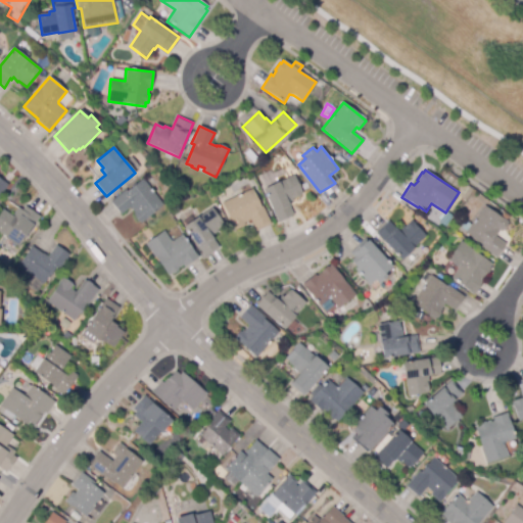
[(278,223),(263,189),(293,175),(302,194),(294,199),(293,198),(291,199),(293,203),(289,204),(294,215),(278,223)]
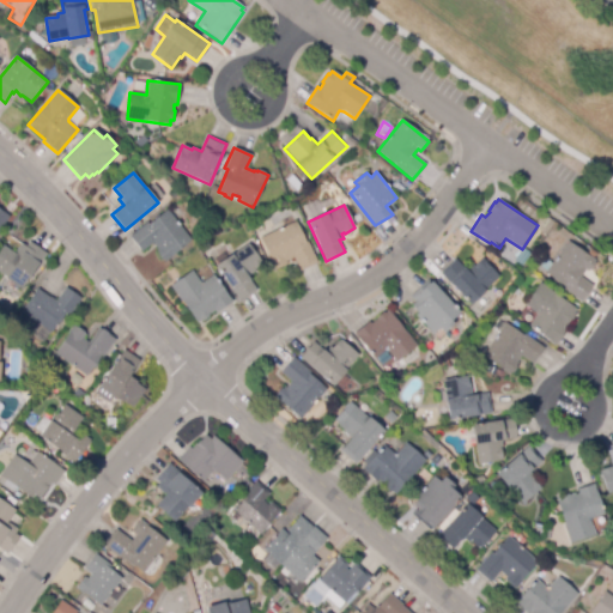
[(0,229),(0,208),(10,216),(0,229)]
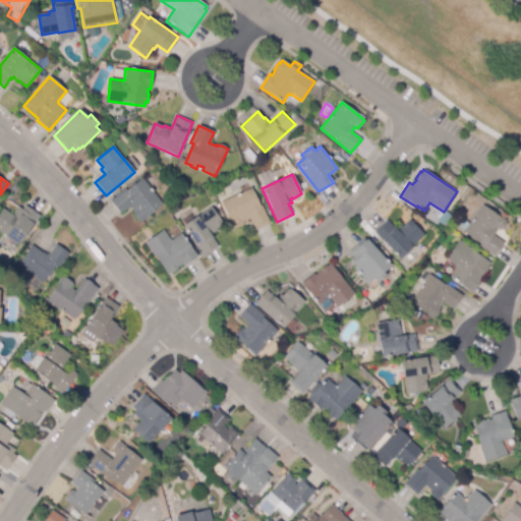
[(139,222),(132,214),(134,212),(130,207),(121,214),(110,201),(125,189),(126,191),(141,178),(162,204),(139,222)]
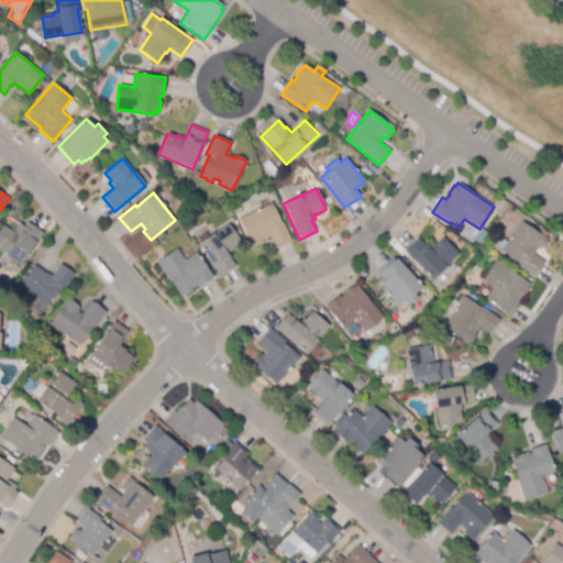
[(276,249),(269,238),(263,241),(264,242),(253,247),(239,220),(271,202),(291,241),(276,249)]
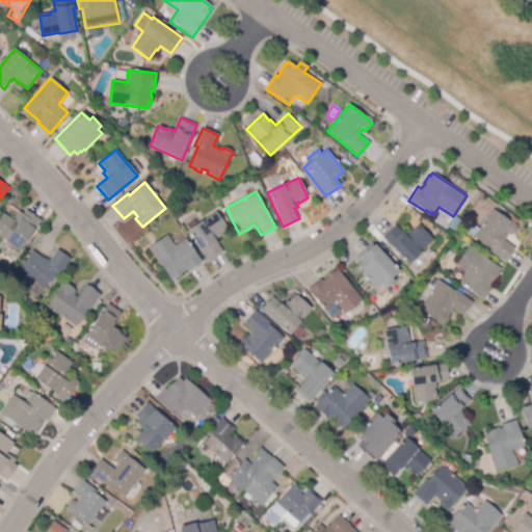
[(18,251),(5,241),(0,237),(0,217),(3,213),(12,220),(19,211),(21,212),(23,209),(40,221),(18,251)]
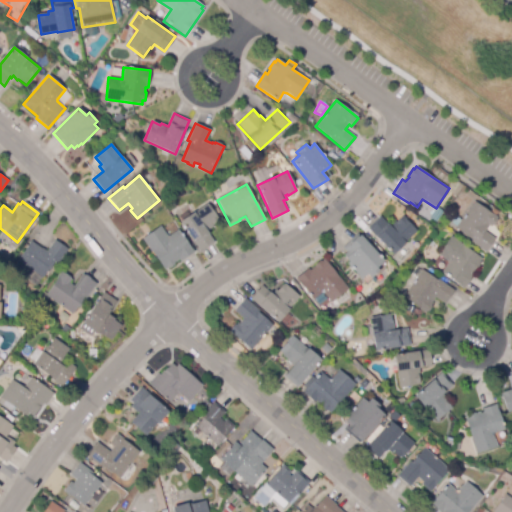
[(485,252),(470,241),(471,240),(455,228),(474,201),(497,218),(490,227),(488,225),(484,231),(494,239),(485,252)]
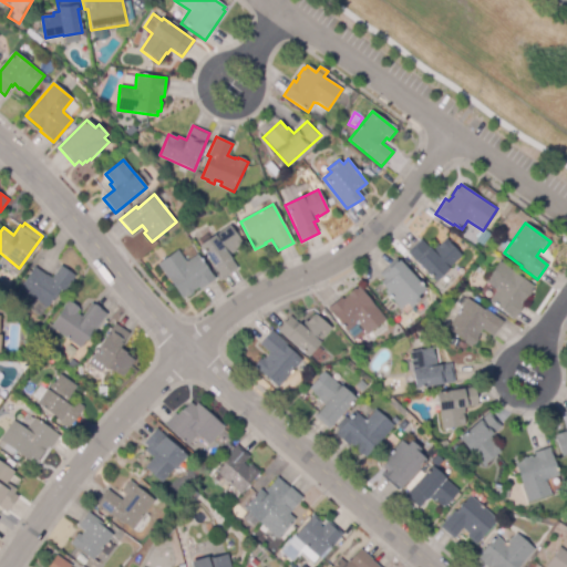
[(222,279),(199,246),(200,245),(198,240),(207,234),(210,238),(230,225),(244,244),(235,249),(236,251),(229,256),(237,268),(222,279)]
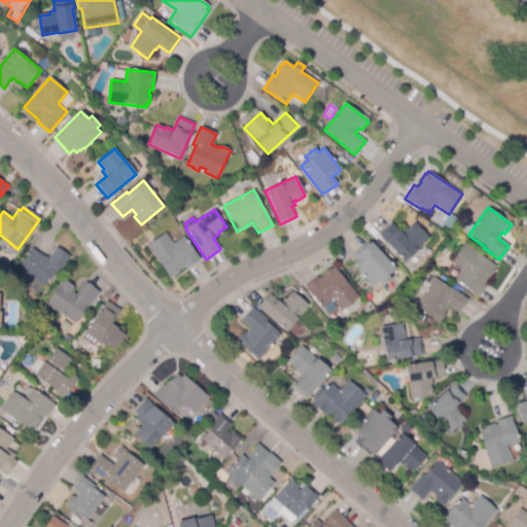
[(403,262),(378,236),(391,223),(400,233),(406,227),(408,229),(414,222),(428,238),(416,249),(417,250),(403,262)]
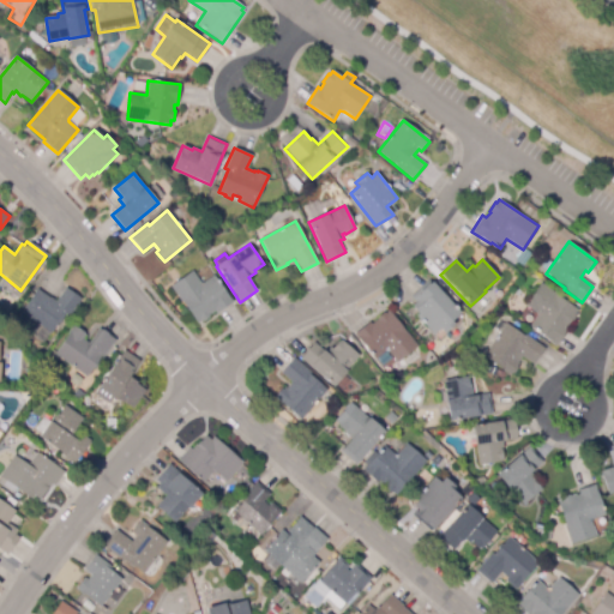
[(197,324),(170,287),(192,271),(200,283),(204,283),(214,276),(233,302),(217,313),(215,311),(210,315),(211,317),(200,324),(199,321),(197,324)]
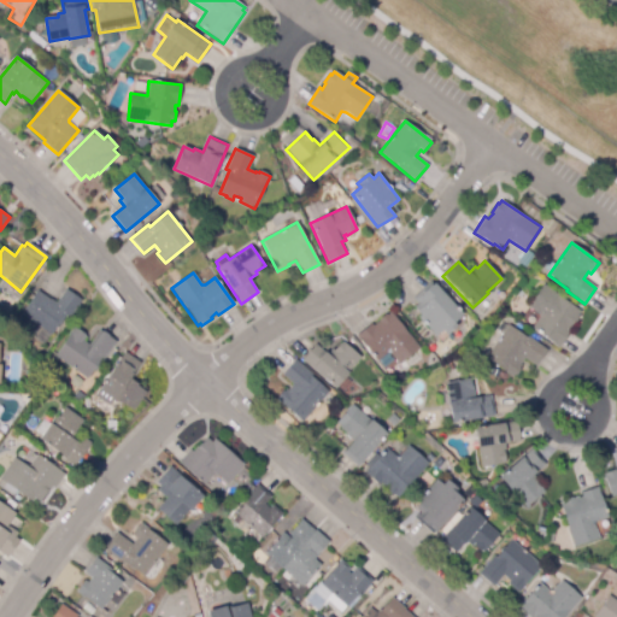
[(436,336),(418,318),(421,316),(413,307),(418,303),(413,299),(430,282),(462,313),(453,322),(457,325),(446,335),(442,330),(436,336)]
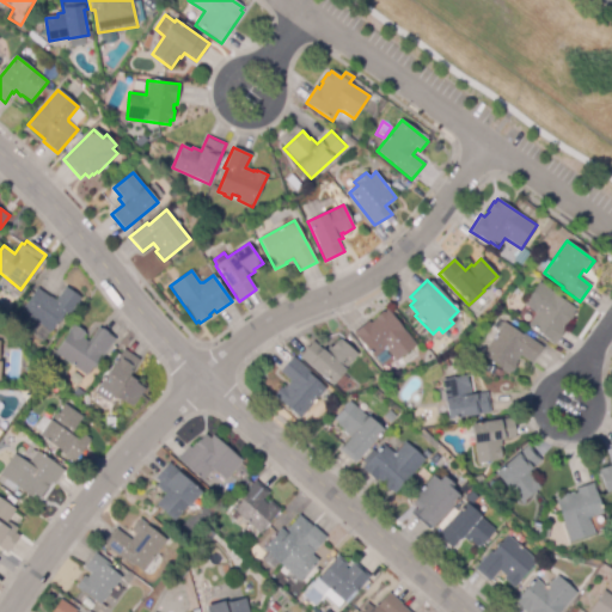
[(554,344),(528,325),(537,313),(524,304),(539,282),(575,308),(573,311),(575,313),(563,328),(565,329),(554,344)]
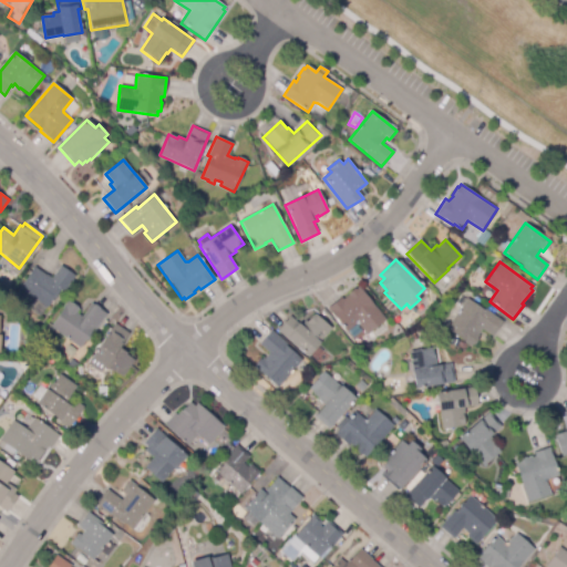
[(40,318),(31,311),(39,302),(20,288),(35,267),(51,279),(61,266),(76,275),(64,292),(61,290),(40,318)]
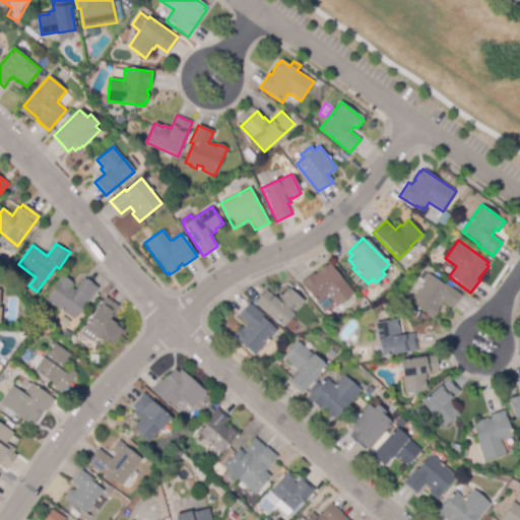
[(336,307),(329,298),(326,298),(318,305),(301,283),(313,273),(314,275),(320,270),(319,269),(325,265),(325,266),(329,263),(353,293),(336,307)]
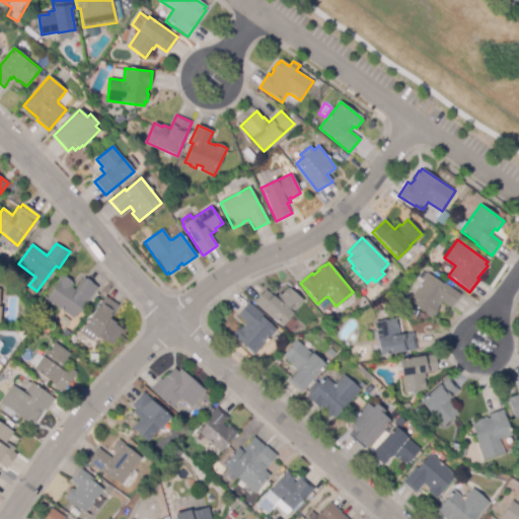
[(432,316),(409,302),(427,273),(460,294),(451,308),(441,301),(437,307),(439,308),(437,310),(438,310),(435,316),(433,315),(432,316)]
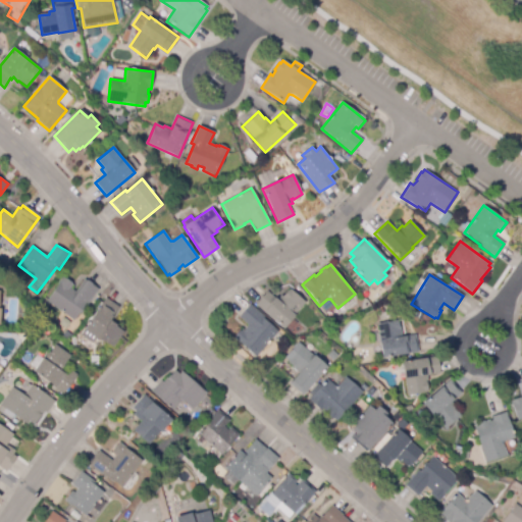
[(73,321),(46,302),(59,283),(58,283),(63,276),(73,283),(69,288),(75,292),(85,278),(99,289),(88,305),(86,304),(73,321)]
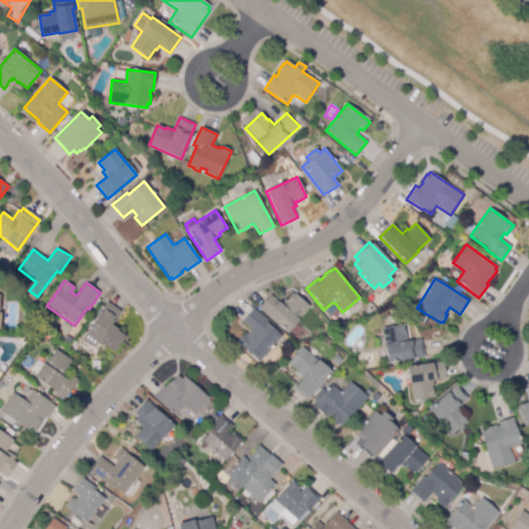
[(287,333),(259,308),(271,296),(280,304),(284,300),(287,302),(293,293),(309,307),(299,319),(287,333)]
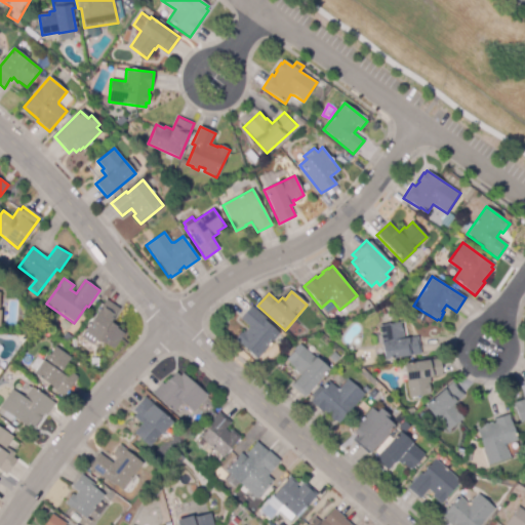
[(114,349),(106,344),(105,345),(97,339),(93,346),(81,336),(106,299),(119,309),(111,322),(117,327),(117,328),(124,333),(114,349)]
